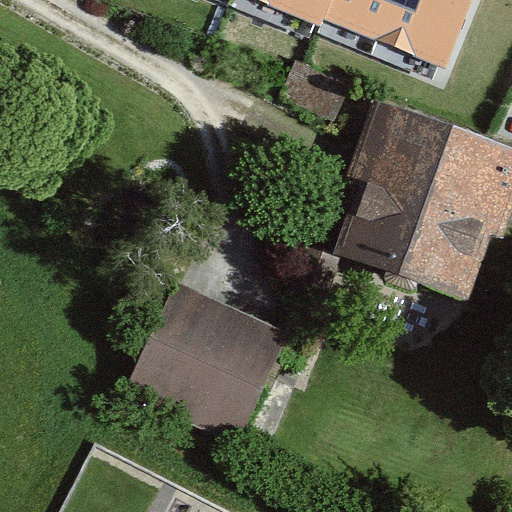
[(253,0),(319,27),(322,18),(329,0),(253,0)]
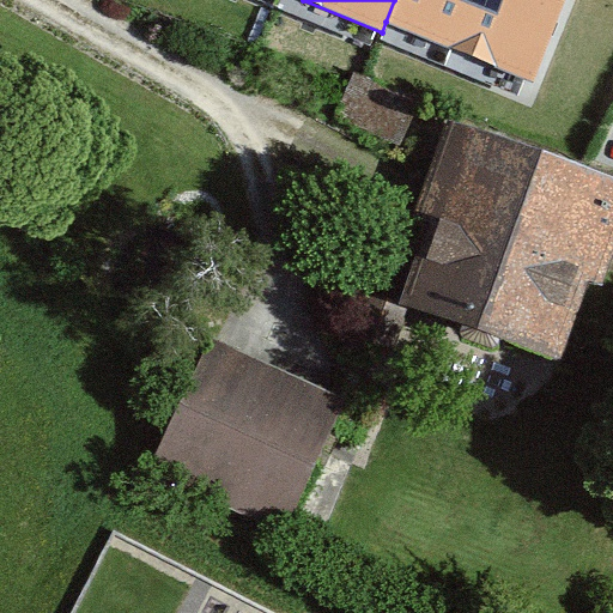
[(569,0),(394,0),(386,22),(534,84),(569,0)]
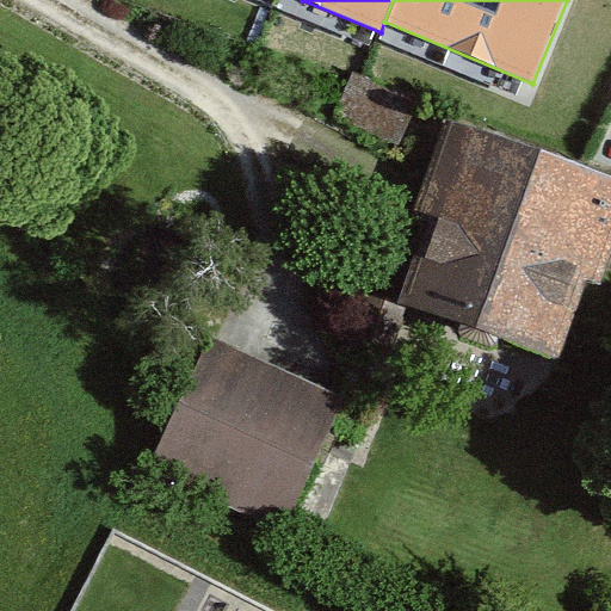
[(350,81),(334,117),(401,144),(417,105),(362,82),(351,78),(350,81)]
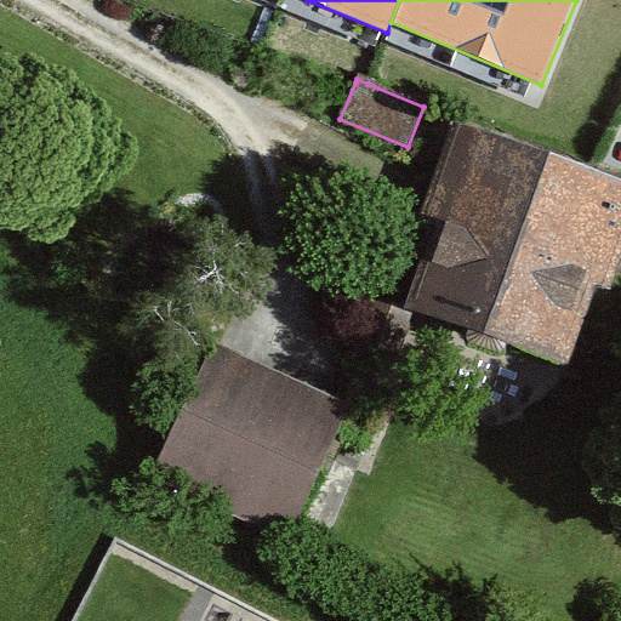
[(608,291),(620,256),(620,178),(599,171),(593,169),(462,119),(428,210),(448,217),(415,305),(567,363),(597,286),(608,291)]
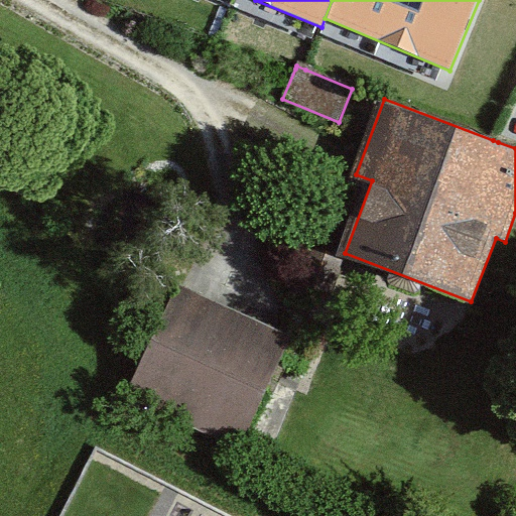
[(126,390),(237,442),(286,340),(174,287),(126,390)]
